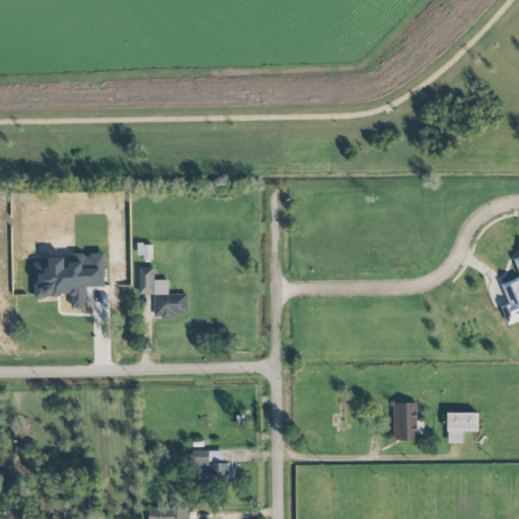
[(34,297),(72,297),(72,308),(87,308),(87,286),(103,286),(104,255),(50,254),(50,262),(34,262),(34,297)]
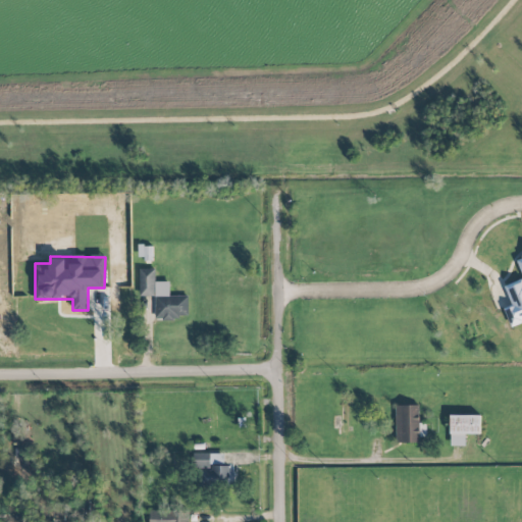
[(521,256),(516,258),(521,273),(521,278),(505,285),(513,306),(505,309),(511,326),(521,322),(521,256)]
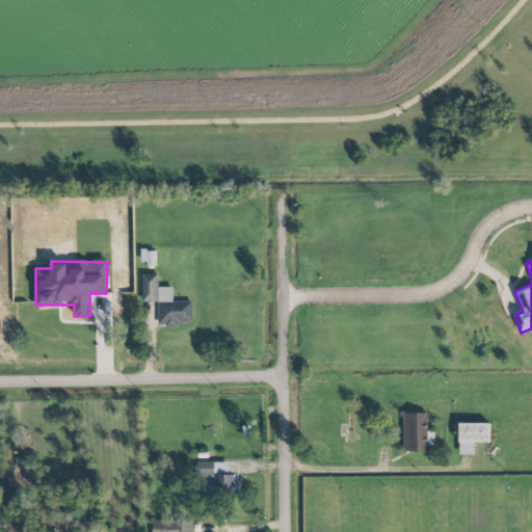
[(142,302),(158,302),(158,324),(192,324),(192,301),(173,301),(173,287),(158,287),(158,274),(142,274),(142,302)]
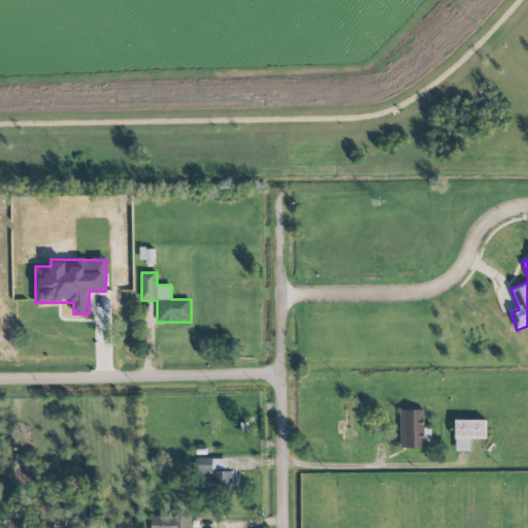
[(424,409),(400,410),(401,449),(425,448),(424,409)]
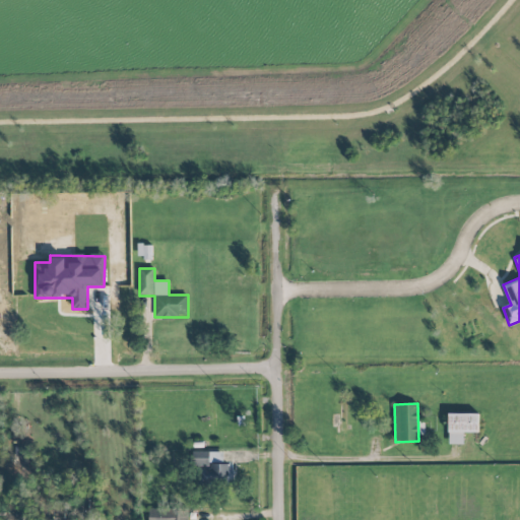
[(463,445),(464,433),(478,433),(478,414),(449,413),(448,444),(463,445)]
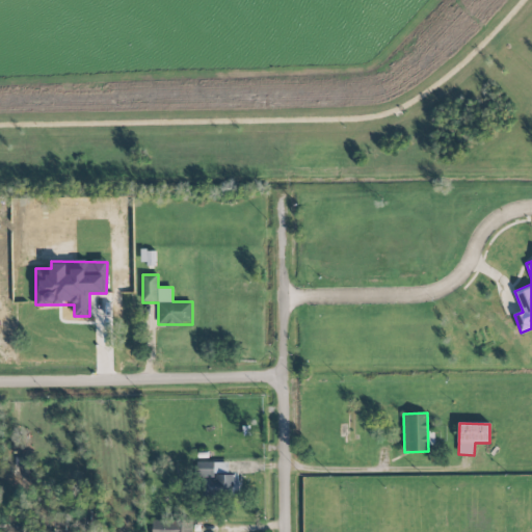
[(200,477),(208,477),(207,494),(235,494),(235,475),(229,475),(229,462),(201,461),(200,477)]
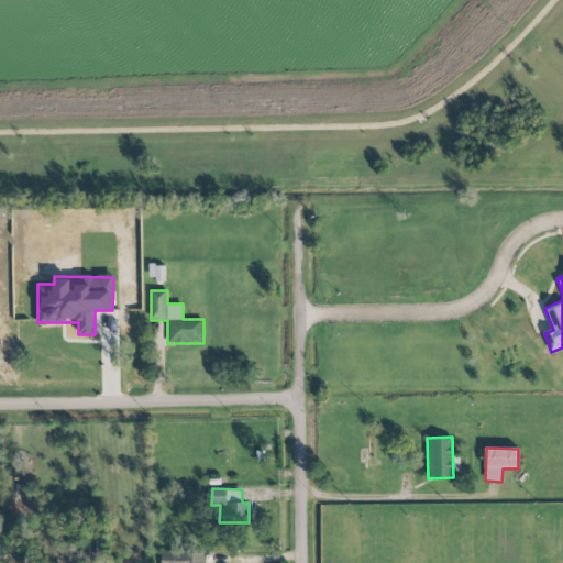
[(161,551),(161,562),(205,562),(205,550),(194,550),(161,551)]
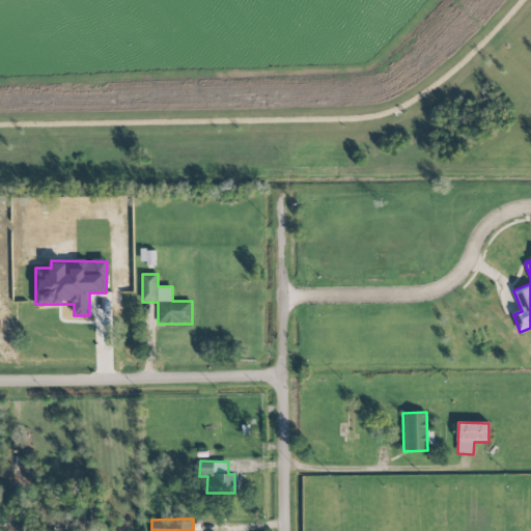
All buildings are outlined.
